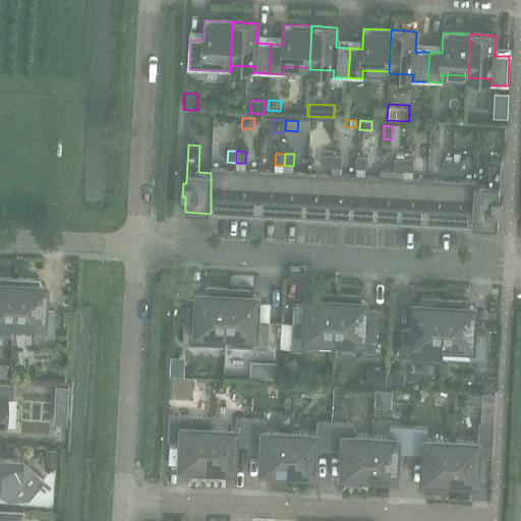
[(323,167),(332,168),(332,156),(324,156),(323,167)]
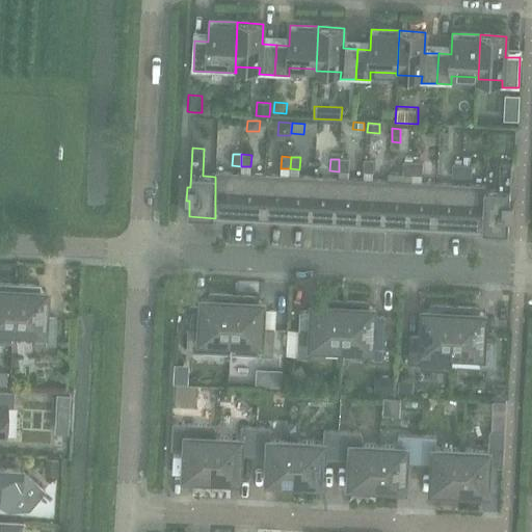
[(339,159),(339,171),(349,171),(349,159),(339,159)]
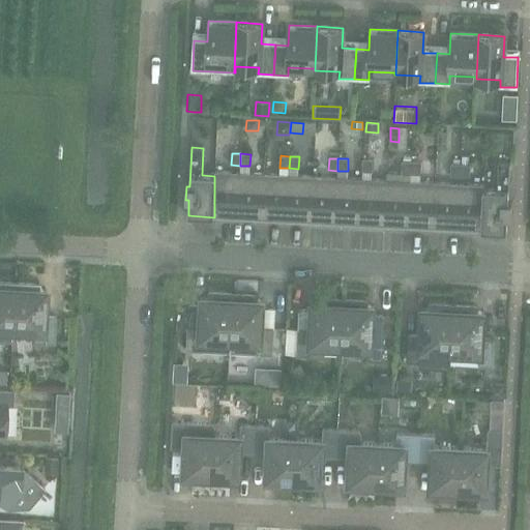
[(363,159),(362,172),(372,172),(373,160),(363,159)]
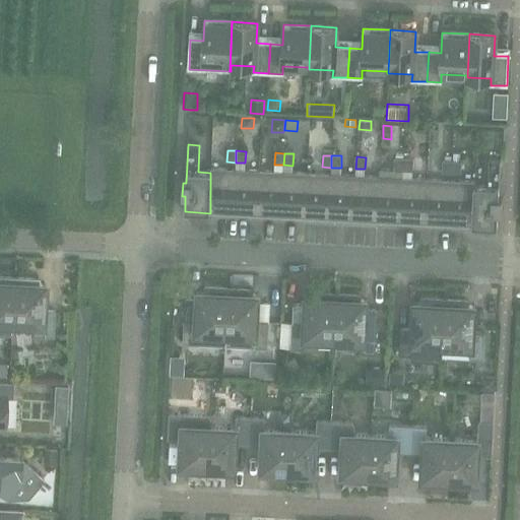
[(394,171),(404,171),(404,159),(395,158),(394,171)]
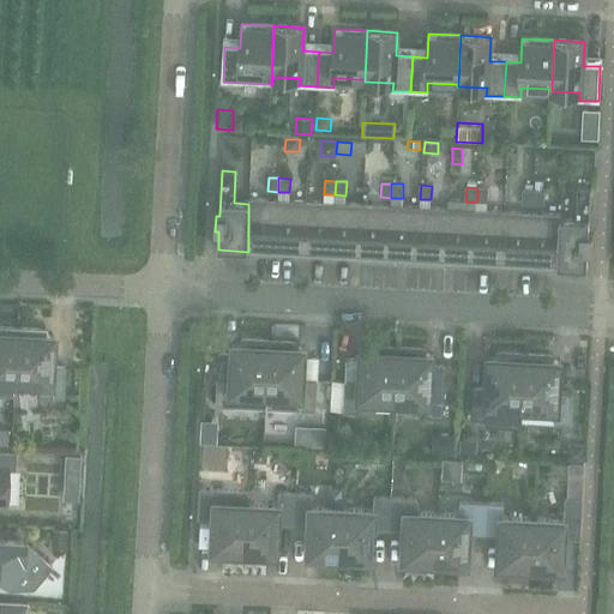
[(477,188),(477,202),(487,203),(488,188),(477,188)]
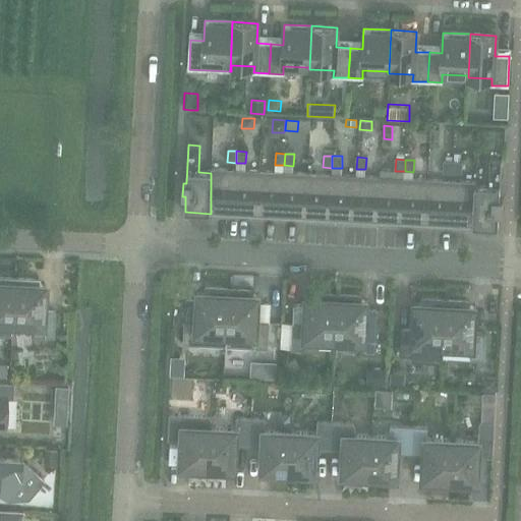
[(476,186),(473,223),(472,227),(499,229),(499,213),(503,213),(503,199),(500,199),(502,161),(490,161),(489,187),(476,186)]
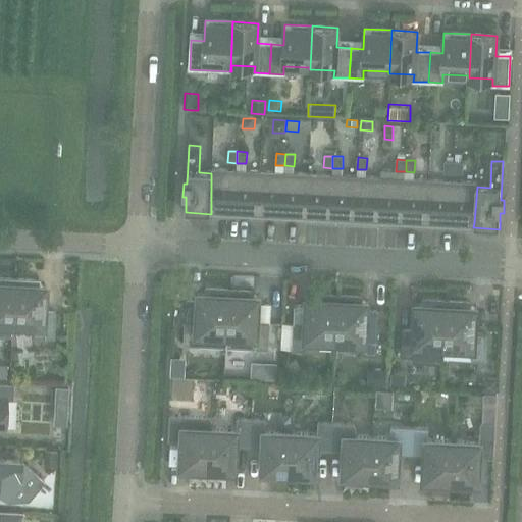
[(444,173),(454,174),(455,162),(445,162),(444,173)]
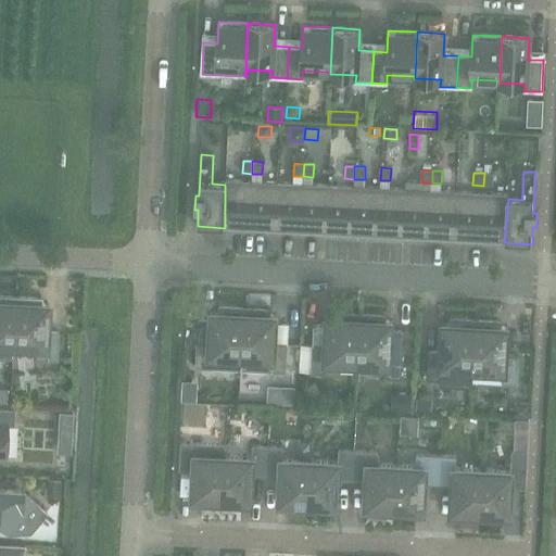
[(484,173),(483,186),(493,186),(493,174),(492,174),(484,173)]
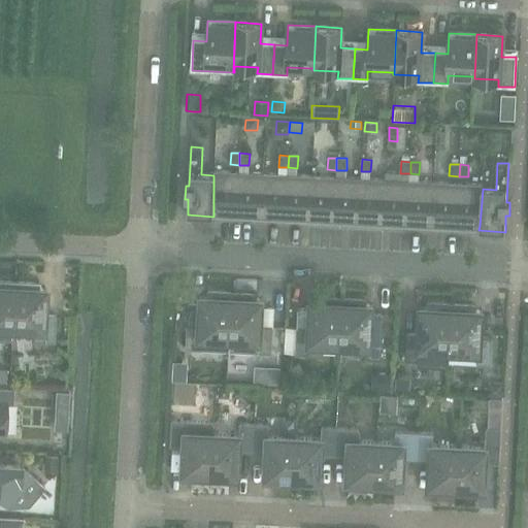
[(213,175),(213,212),(236,213),(237,172),(213,171),(213,175)]
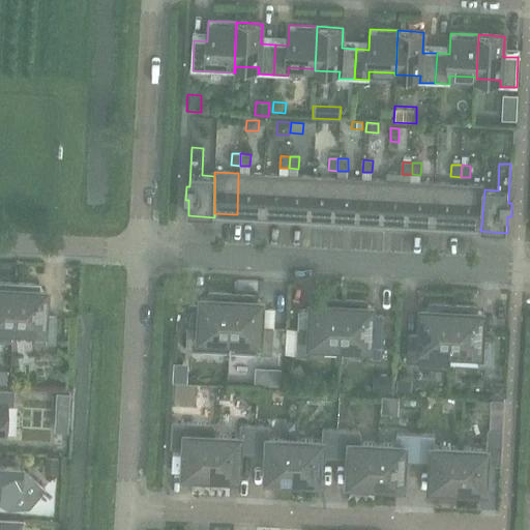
[(238,173),(237,214),(259,215),(262,174),(238,173)]
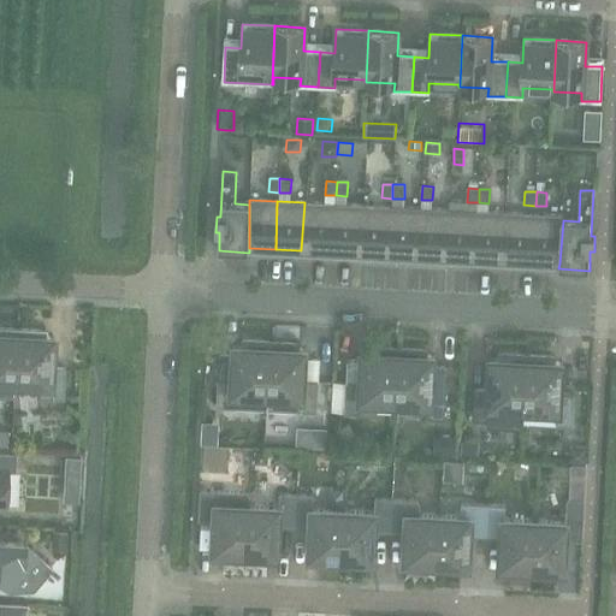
[(304,202),(301,250),(331,252),(333,203),(304,202)]
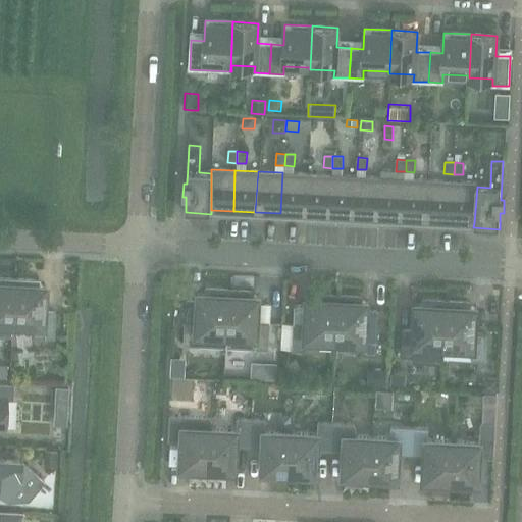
[(282,172),(280,213),(307,215),(309,174),(282,172)]
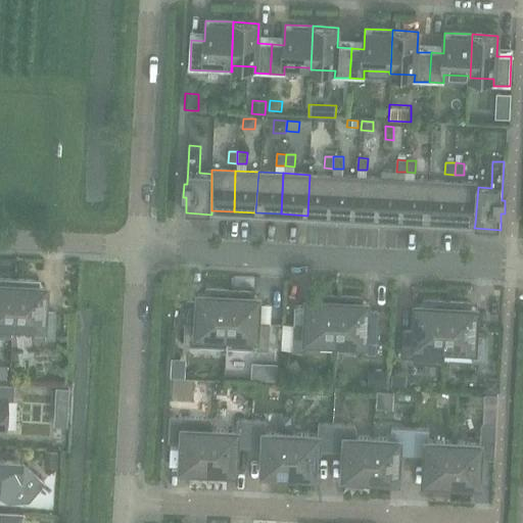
[(310,175),(307,216),(331,217),(332,176),(310,175)]
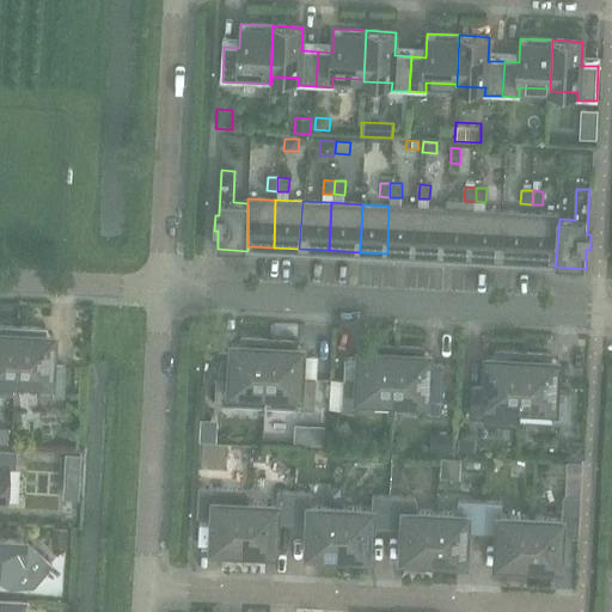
[(389,206),(387,254),(415,255),(417,207),(389,206)]
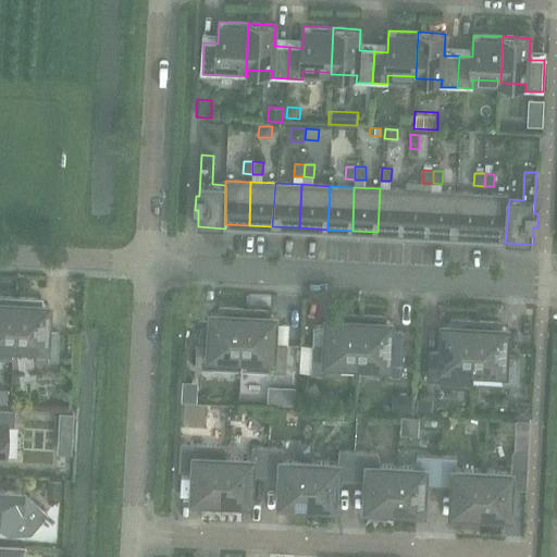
[(380,188),(378,232),(405,233),(406,189),(380,188)]
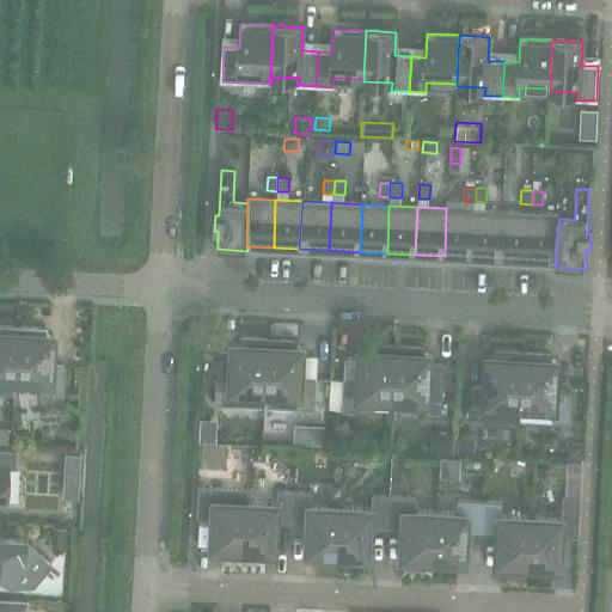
[(446,208),(445,256),(471,258),(473,210),(446,208)]
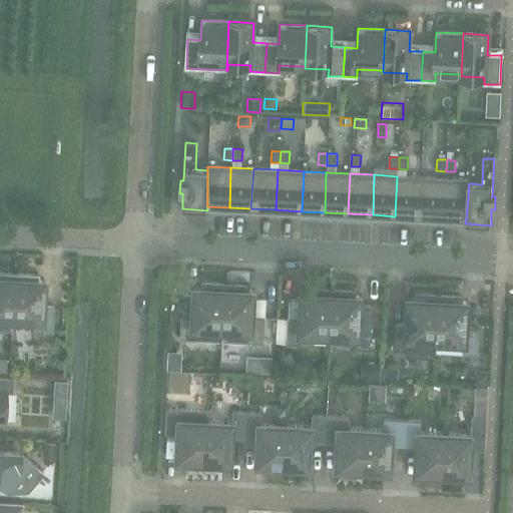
[(397,176),(395,216),(417,217),(420,177),(397,176)]
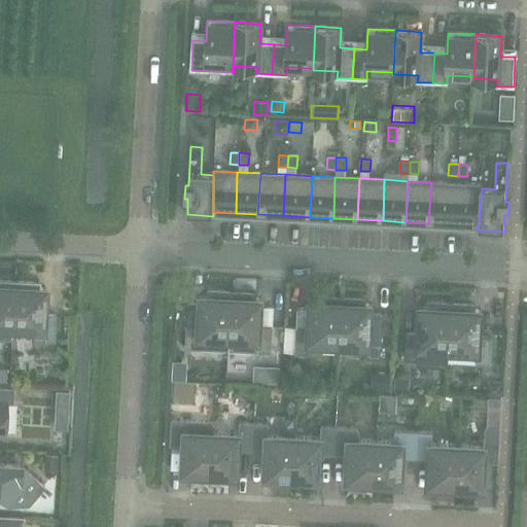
[(431,182),(428,223),(454,224),(456,183),(431,182)]
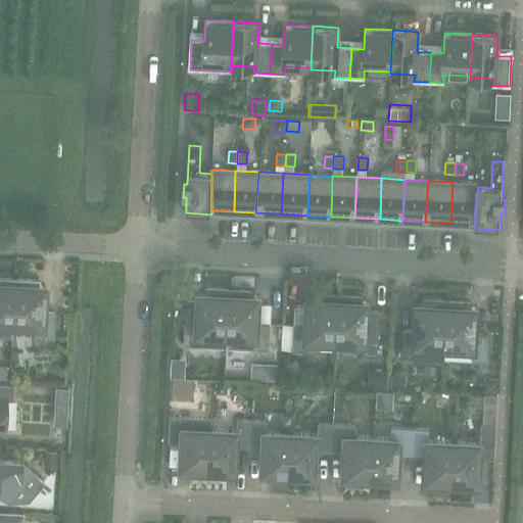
[(453,182),(450,223),(475,224),(478,187),(478,183),(453,182)]
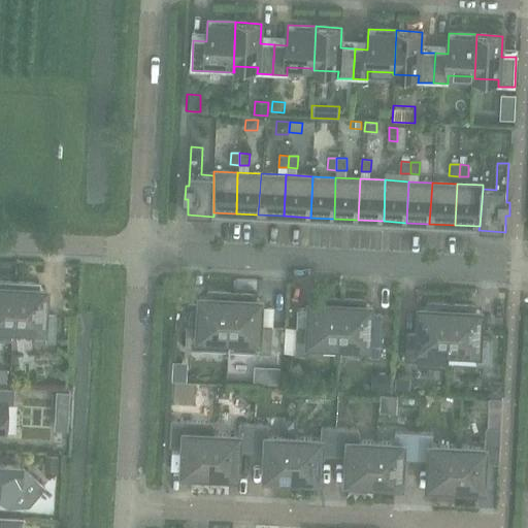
[(0,339),(12,340),(14,283),(0,282),(0,339)]
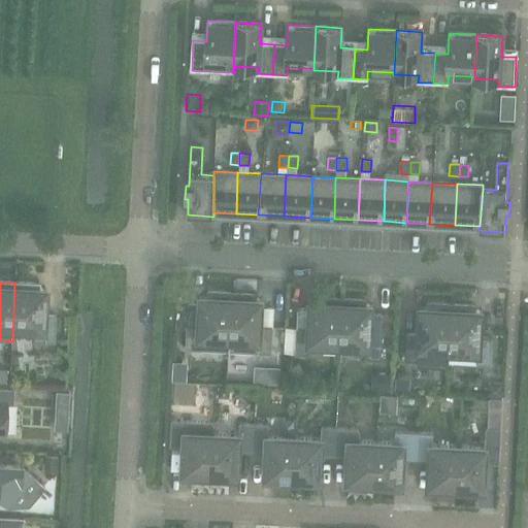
[(14,283),(12,340),(13,329),(32,330),(33,341),(55,342),(57,316),(43,316),(44,296),(38,296),(39,284),(14,283)]
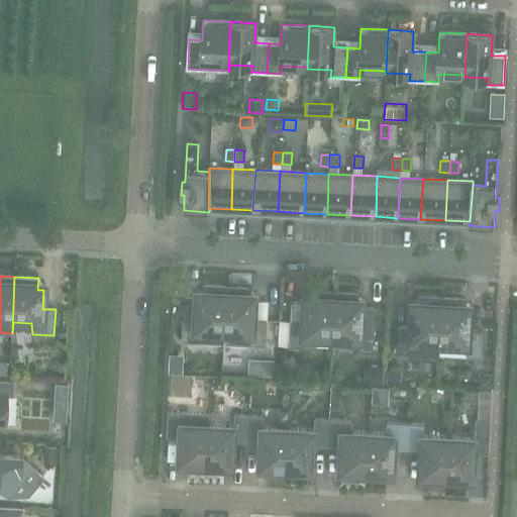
[(184,299),(182,342),(224,344),(227,288),(203,287),(203,291),(196,291),(196,293),(197,293),(196,299),(184,299)]
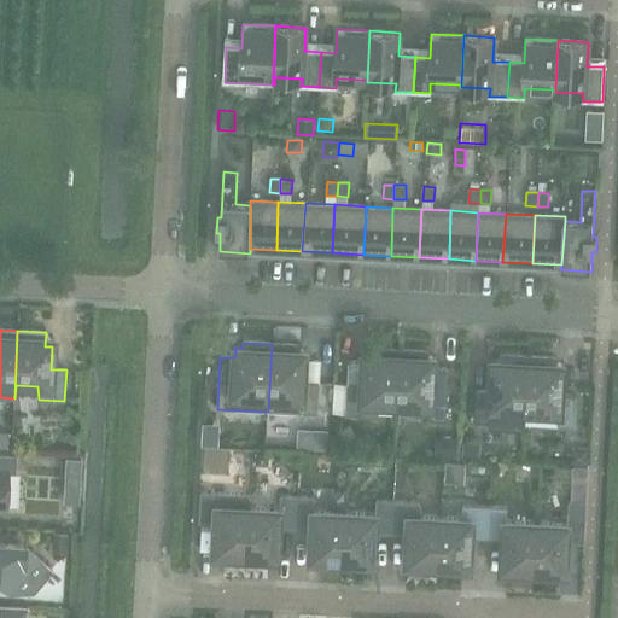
[(272,344),(268,412),(319,414),(320,383),(321,360),(307,360),(307,354),(308,354),(308,351),(299,351),(299,345),(272,344)]
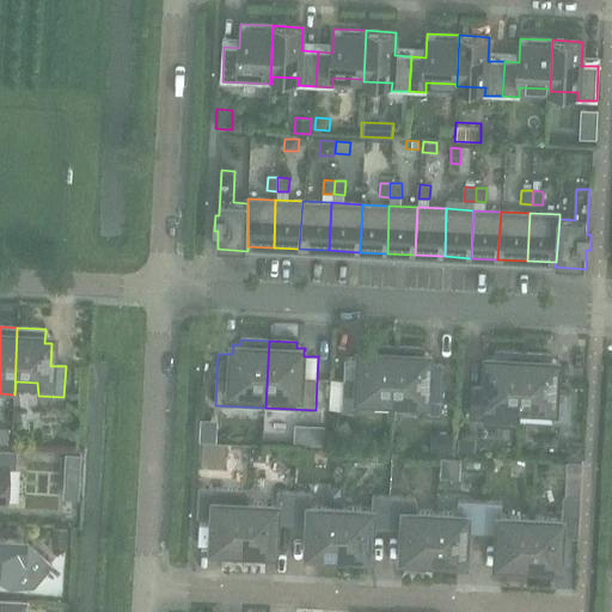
[(360,399),(393,401),(396,347),(368,346),(367,352),(359,352),(359,353),(360,353),(360,359),(346,359),(344,381),(331,380),(330,411),(359,412),(360,399)]
